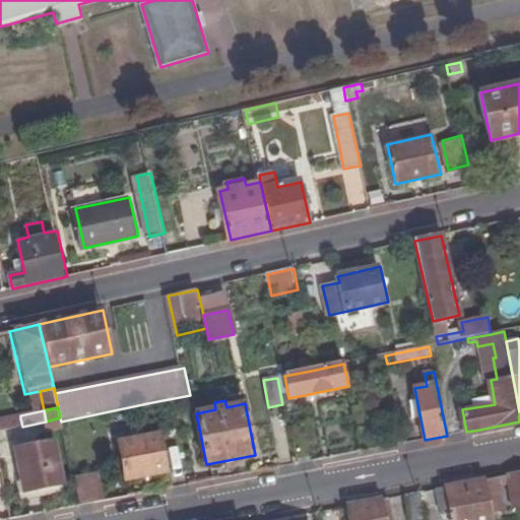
[(61,421),(60,417),(46,421),(47,430),(62,427),(61,421)]
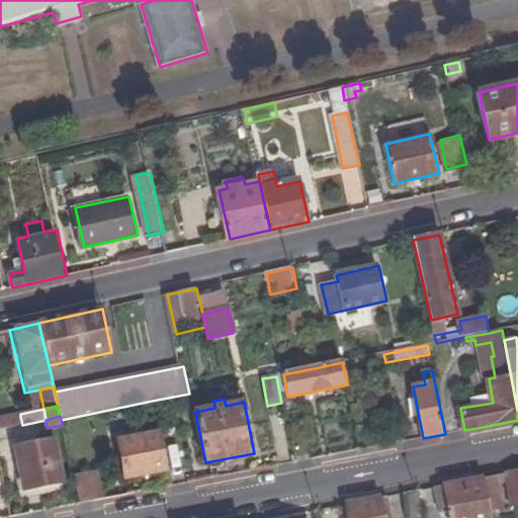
[(4,421),(4,423),(5,428),(22,425),(20,417),(4,421)]
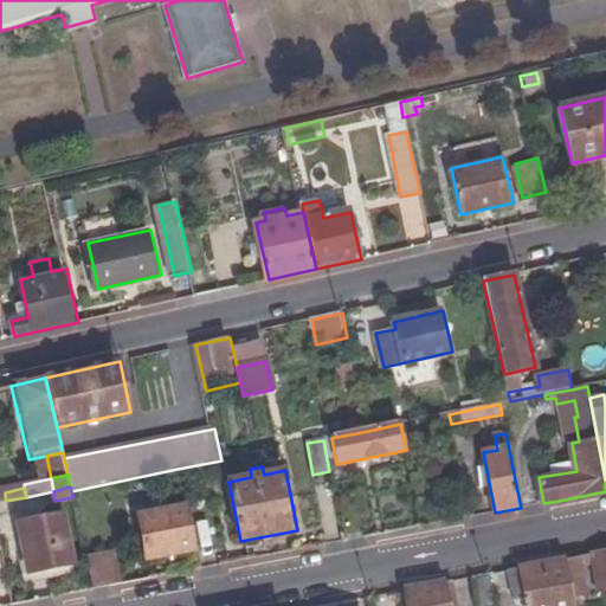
[(195,549),(184,494),(176,495),(179,507),(140,515),(148,559),(195,549)]
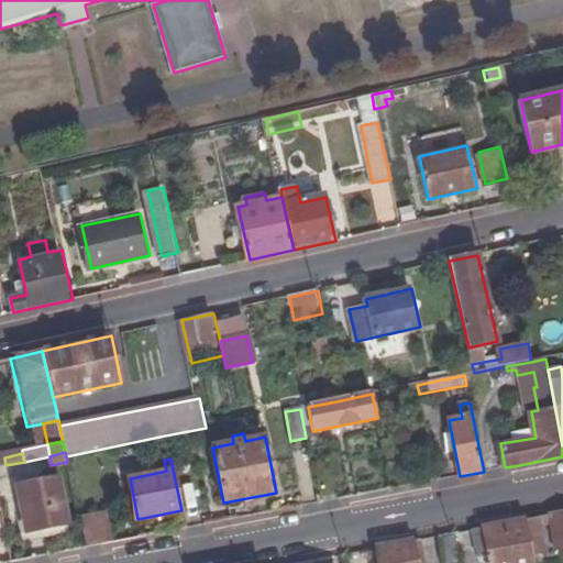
[(29,531),(69,522),(59,477),(19,486),(29,531)]
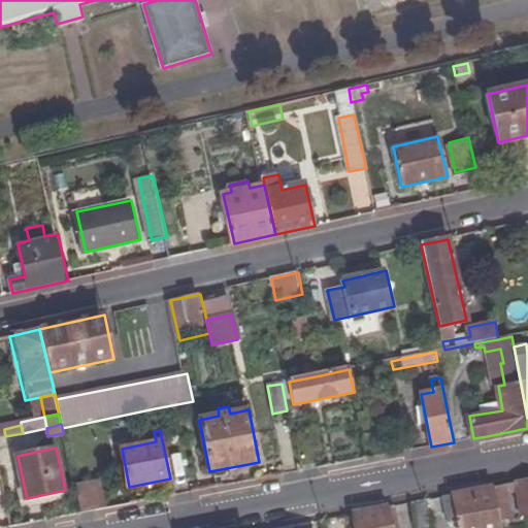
[(527,480),(494,487),(499,518),(512,517),(507,492),(519,490),(523,515),(527,514),(527,480)]
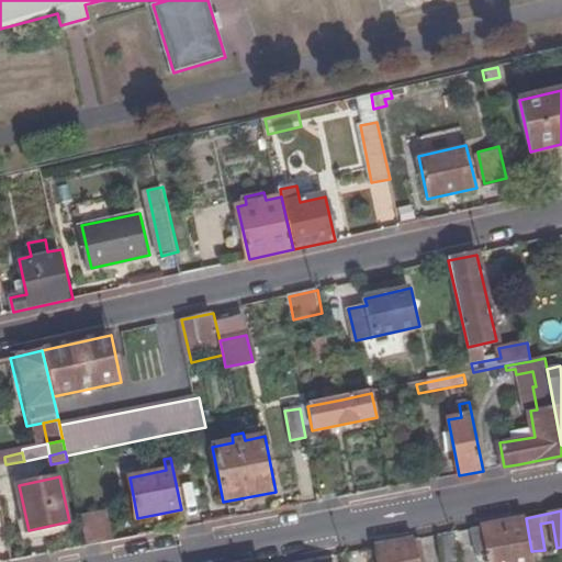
[(107,514),(80,518),(87,547),(112,542),(107,514)]
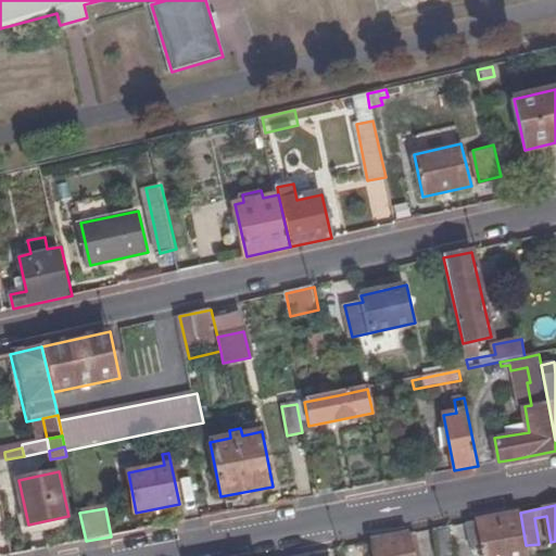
[(484,520),(477,521),(481,547),(482,555),(527,555),(526,545),(520,513),(484,520)]
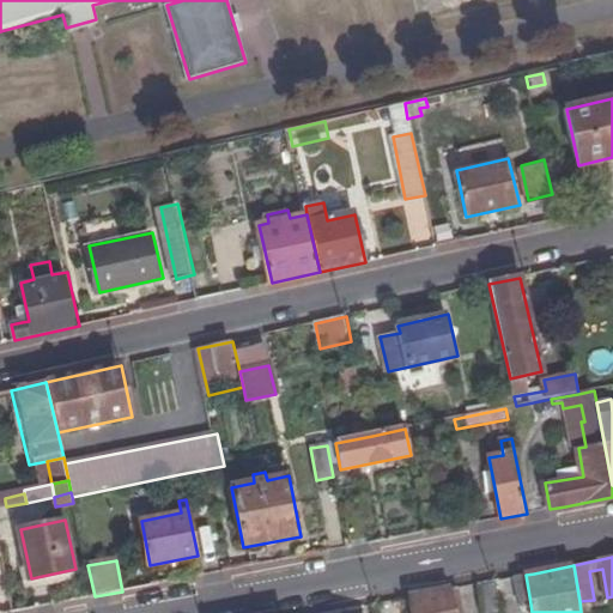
[(516,577),(520,606),(530,604),(526,575),(516,577)]
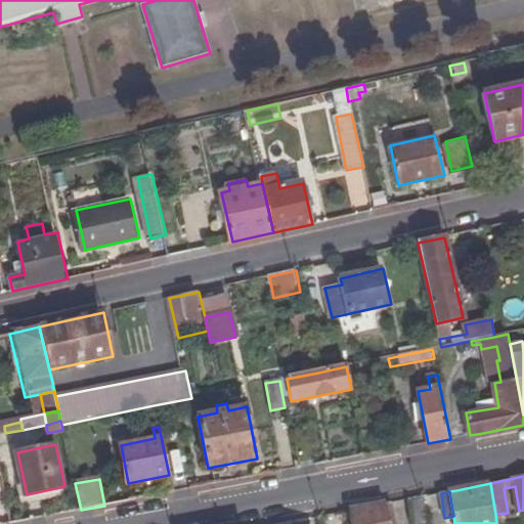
[(409,499),(413,523),(427,523),(423,496),(409,499)]
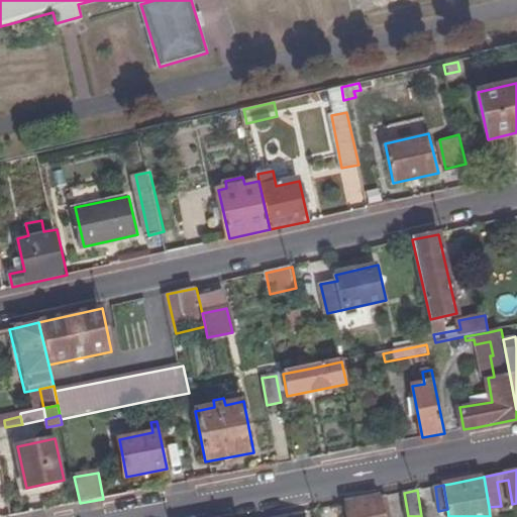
[(346,503),(348,516),(385,516),(382,497),(354,502),(346,503)]
